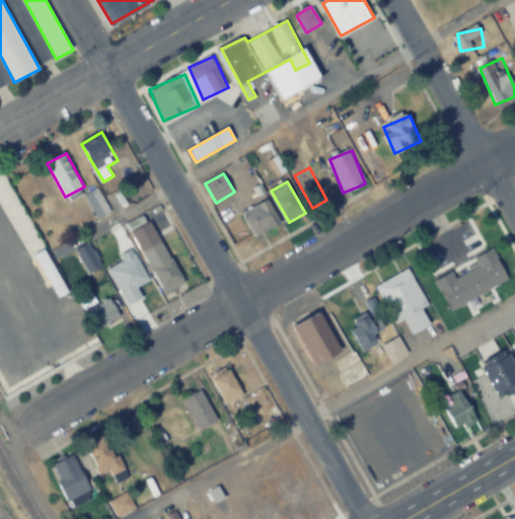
[(243,213),(255,237),(281,224),(269,200),(243,213)]
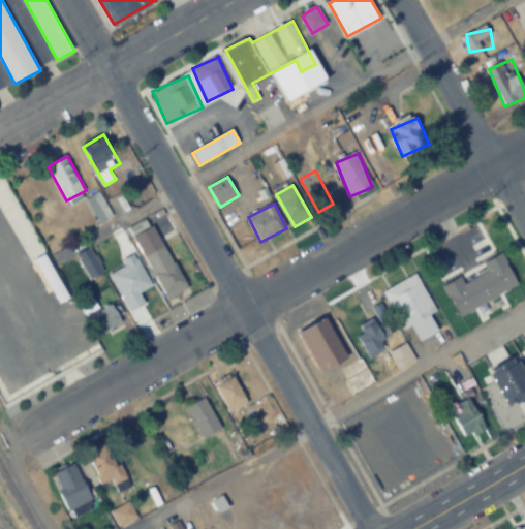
[(147,255),(167,299),(188,288),(167,245),(147,255)]
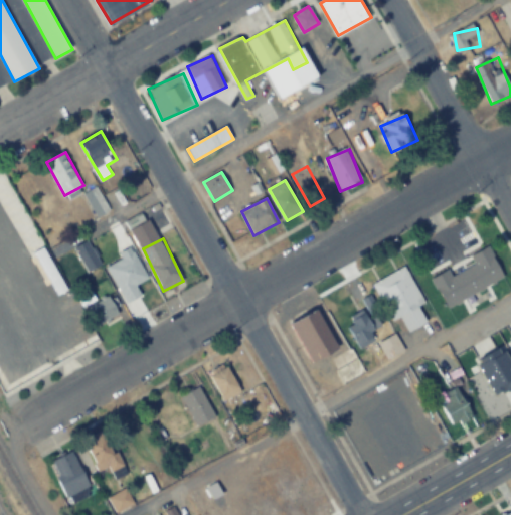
[(472,255),(477,266),(454,277),(451,271),(434,278),(448,308),(507,280),(491,246),(472,255)]
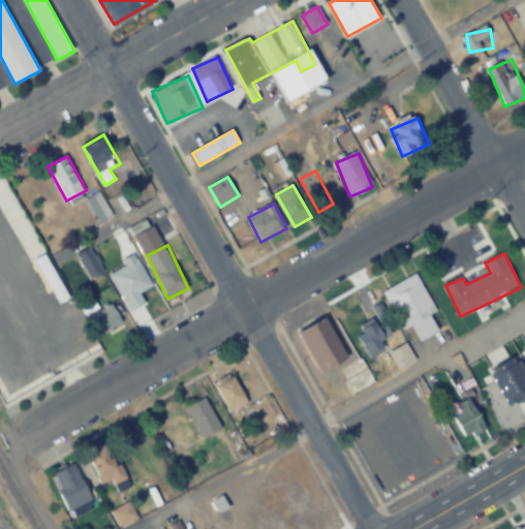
[(90,273),(98,270),(93,259),(86,263),(90,273)]
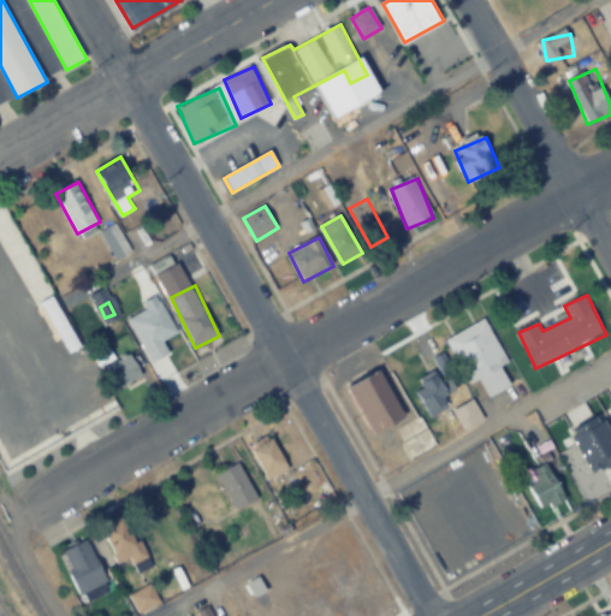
[(141,323),(161,359),(175,353),(153,315),(141,323)]
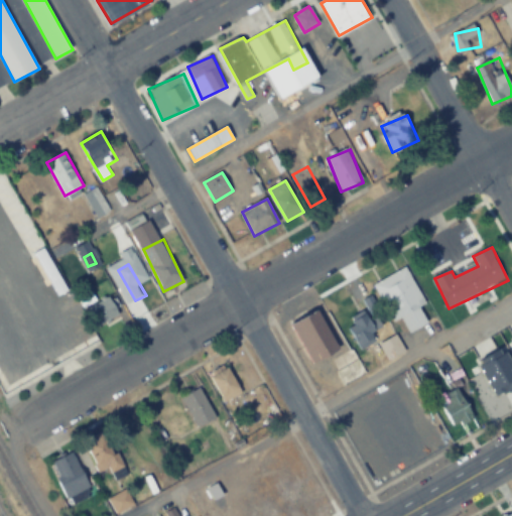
[(426,304),(407,267),(375,285),(395,323),(403,318),(411,334),(429,325),(420,307),(426,304)]
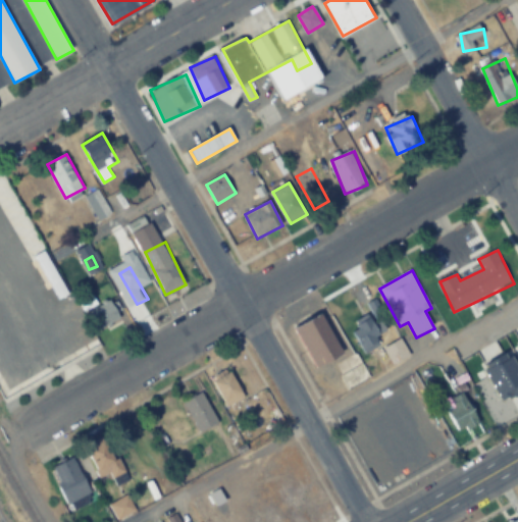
[(99,305),(93,293),(81,299),(98,331),(123,318),(112,298),(99,305)]
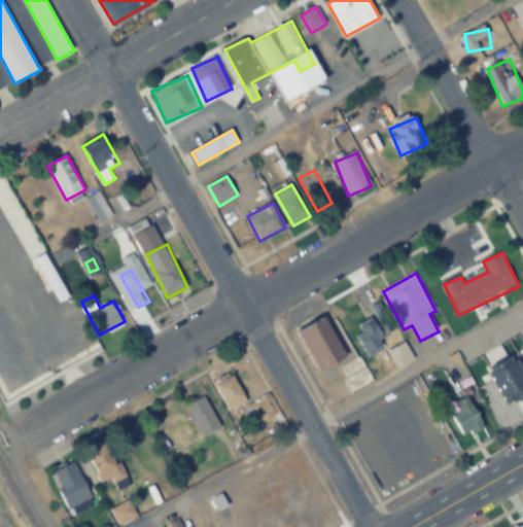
[(348,360),(328,318),(301,330),(321,374),(348,360)]
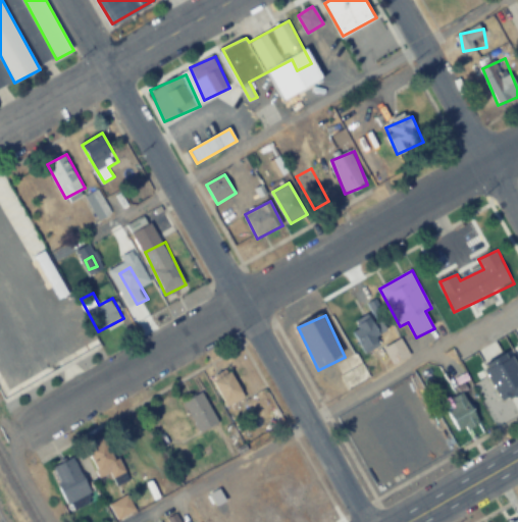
[(383,321),(375,325),(372,320),(354,330),(368,355),(382,347),(377,337),(389,331),(383,321)]
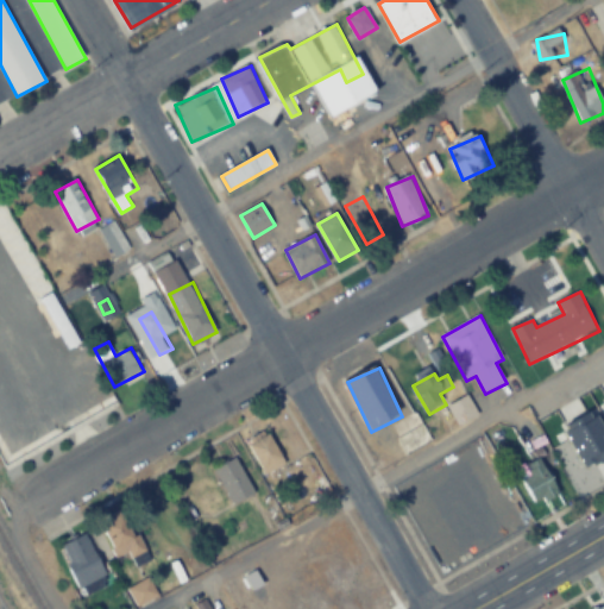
[(479,416),(470,396),(450,407),(460,427),(479,416)]
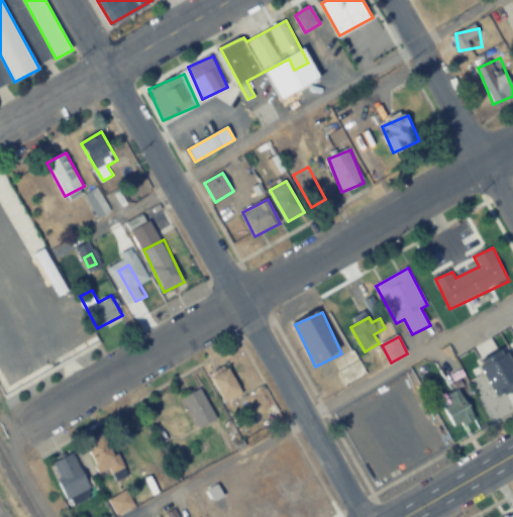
[(454,344),(467,367),(487,354),(482,346),(473,351),(465,338),(454,344)]
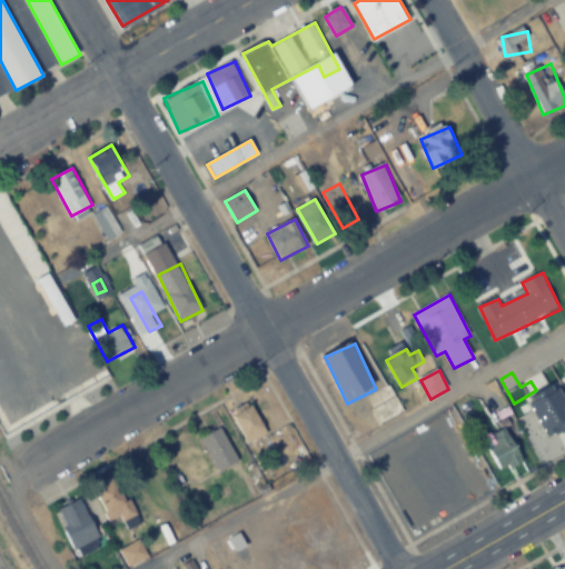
[(564,392),(546,407),(564,430),(564,392)]
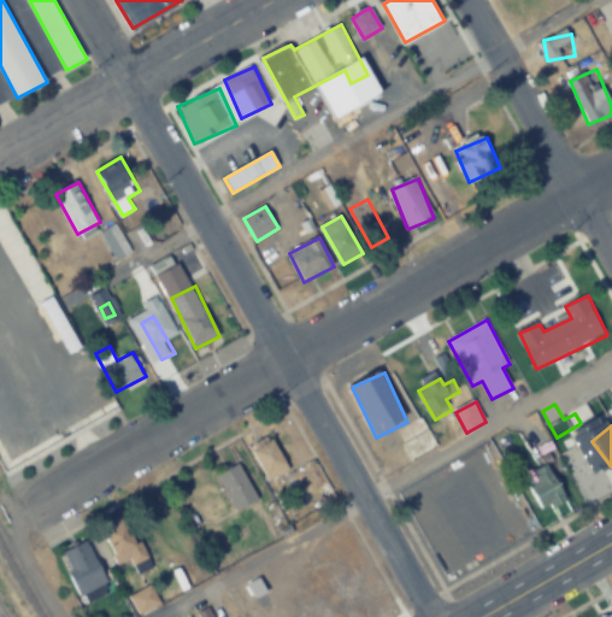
[(292,469),(272,435),(252,447),(270,481),(292,469)]
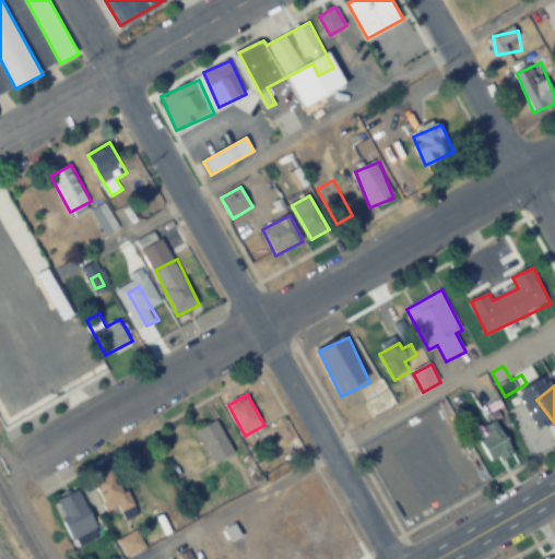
[(475,430),(492,465),(515,454),(498,419),(475,430)]
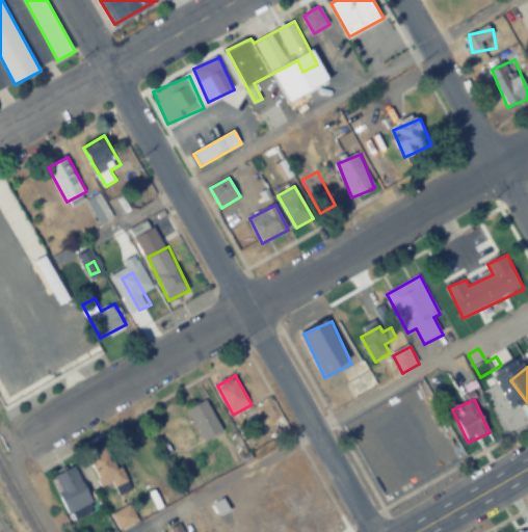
[(188,410),(206,441),(225,431),(207,400),(188,410)]
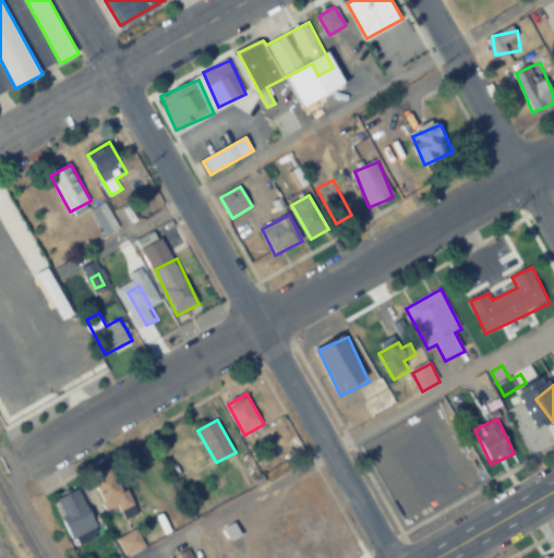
[(121,465),(95,476),(108,511),(121,506),(124,513),(137,509),(121,465)]
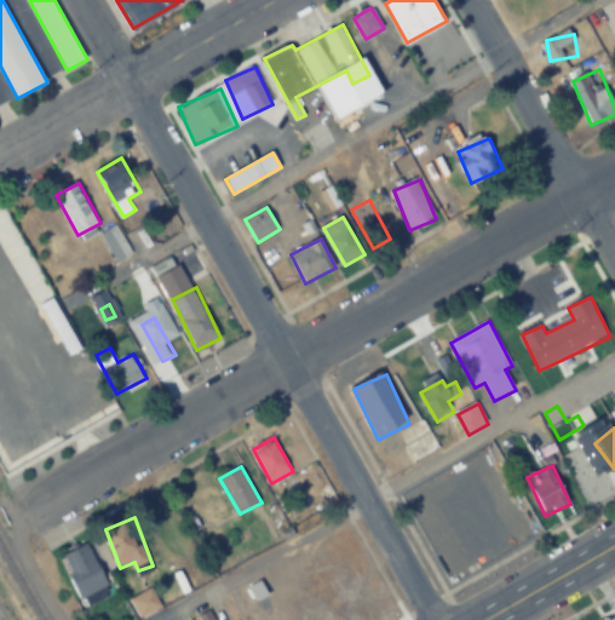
[(63,555),(81,597),(109,585),(90,543),(63,555)]
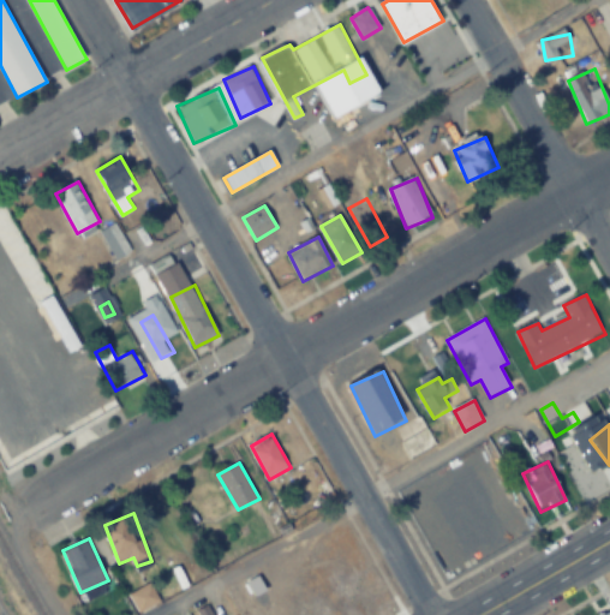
[(131,592),(139,611),(161,603),(153,584),(131,592)]
